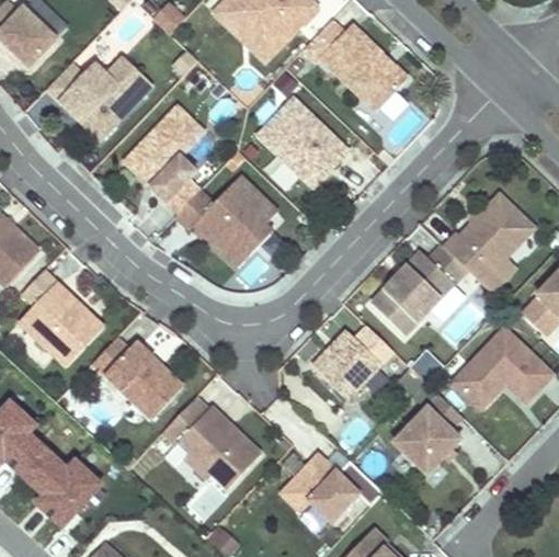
[(0,34),(31,65),(57,36),(24,4),(20,10),(9,0),(4,0),(0,4),(0,34)]
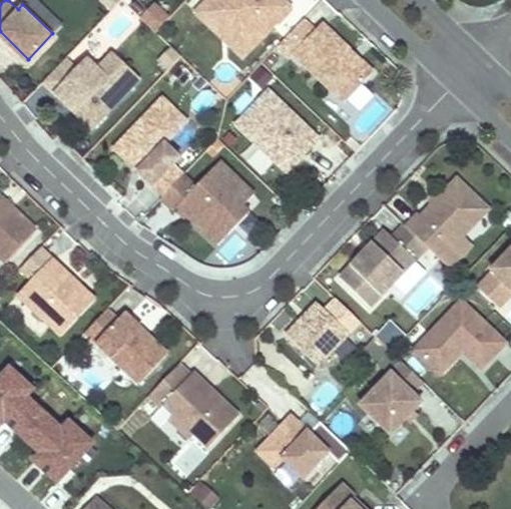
[(158,28),(170,11),(155,0),(153,0),(141,15),(158,28)]
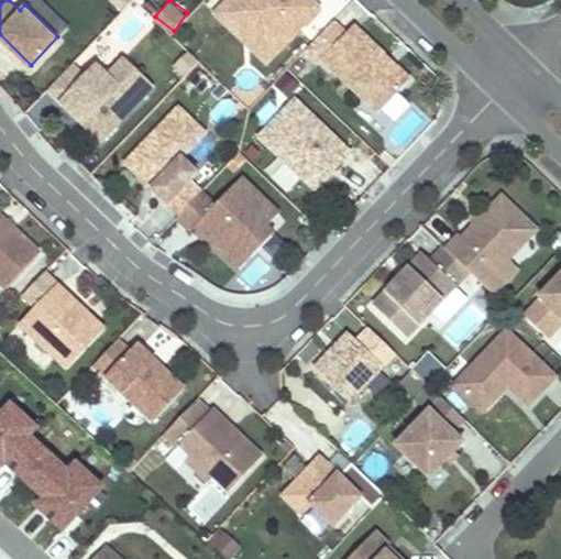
[(275,51),(319,6),(314,0),(223,0),(215,10),(231,25),(244,10),(265,30),(260,35),(275,51)]
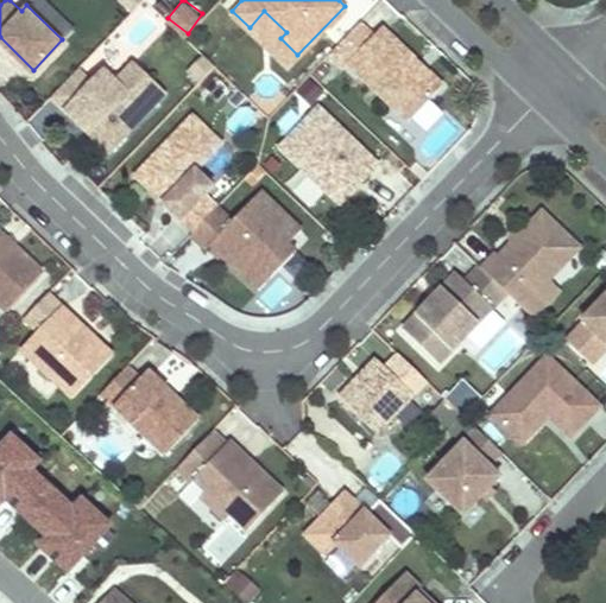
[(281,38),(286,32),(264,11),(250,27),(289,64),(297,55),(281,38)]
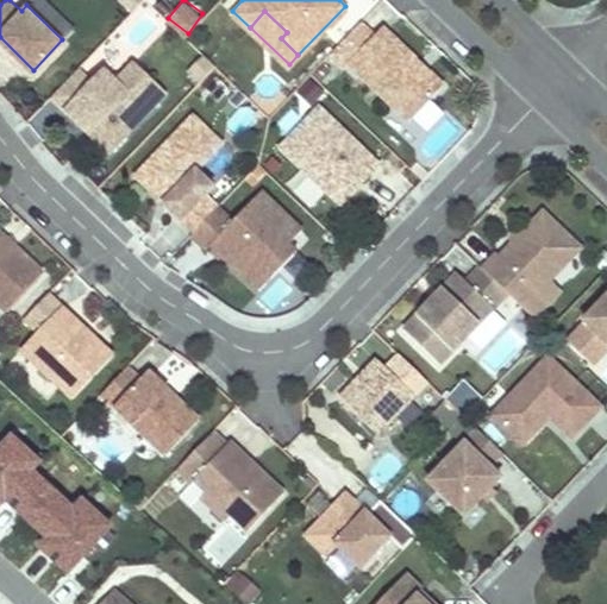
[(415,64),(419,60),(382,24),(374,32),(360,19),(327,54),(343,68),(349,61),(410,119),(444,83),(426,65),(421,70),(415,64)]
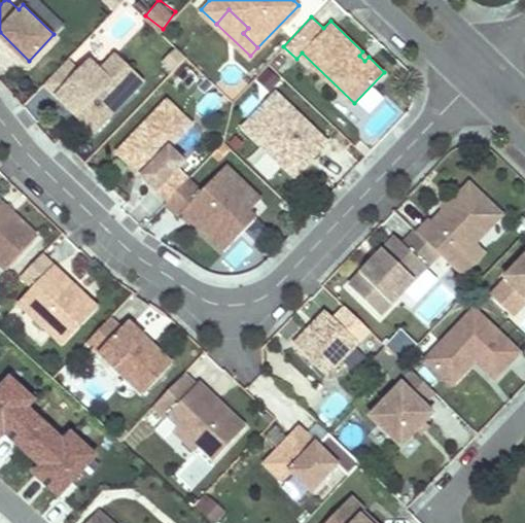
[(95,129),(144,77),(116,50),(101,68),(90,57),(79,68),(68,57),(44,80),(95,129)]
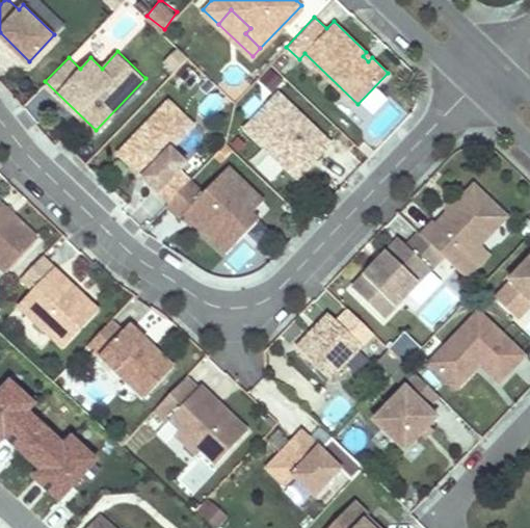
[(368,61),(372,57),(366,52),(363,56),(368,61)]
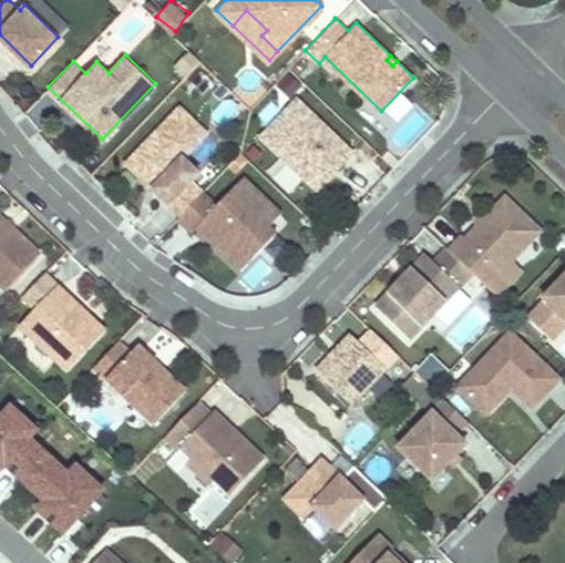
[(206,94),(217,82),(202,67),(189,79),(206,94)]
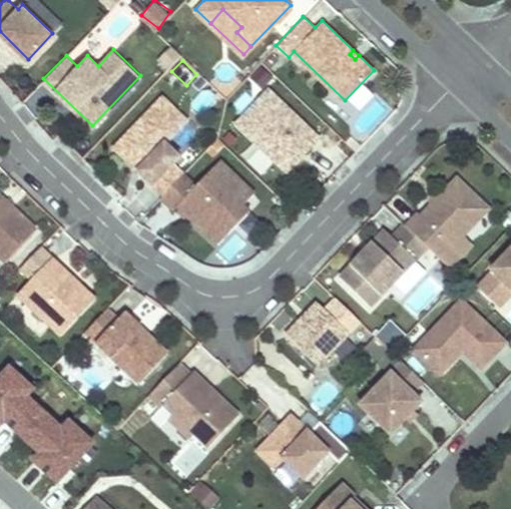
[(319,135),(269,87),(236,121),(287,168),(301,153),(298,150),(303,144),(307,147),(319,135)]
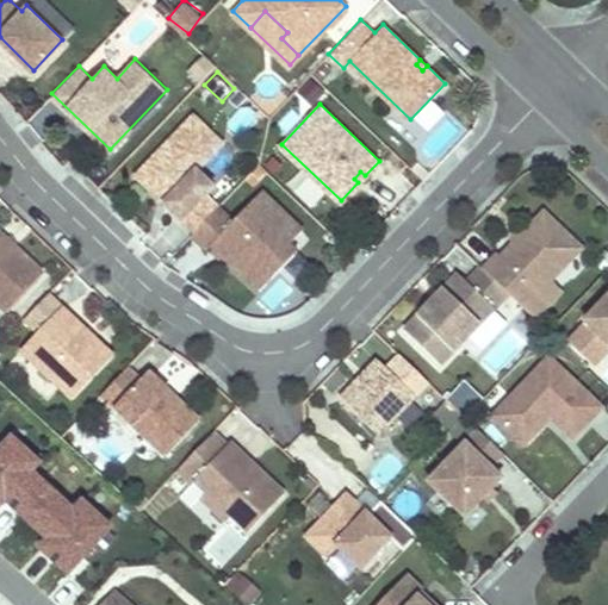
[(197,167),(223,139),(194,112),(137,172),(181,216),(213,182),(197,167)]
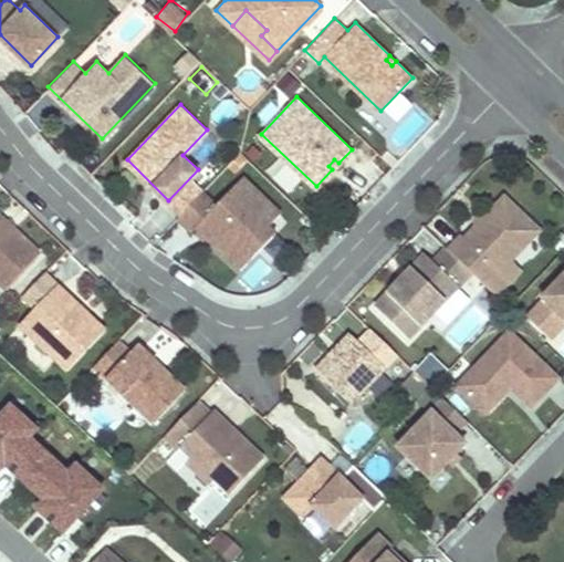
[(399,158),(388,148),(383,155),(394,164),(399,158)]
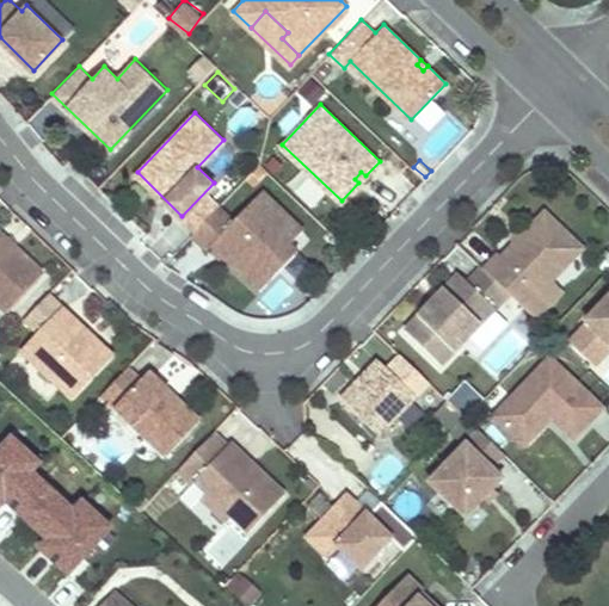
[(358,183),(365,175),(361,172),(355,179),(358,183)]
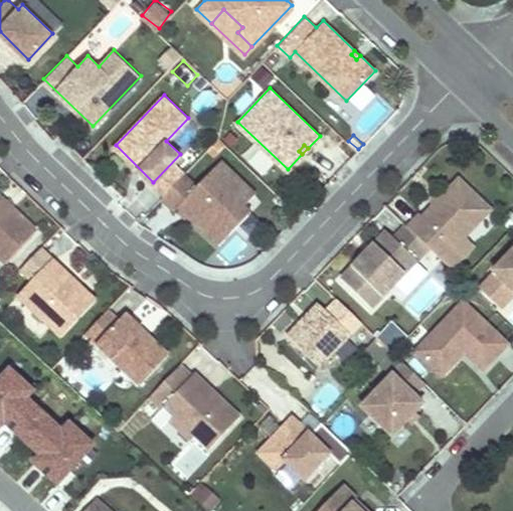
[(223,217),(233,205),(238,209),(242,205),(253,193),(219,160),(195,185),(182,174),(160,197),(173,210),(177,205),(217,244),(233,227),(223,217)]
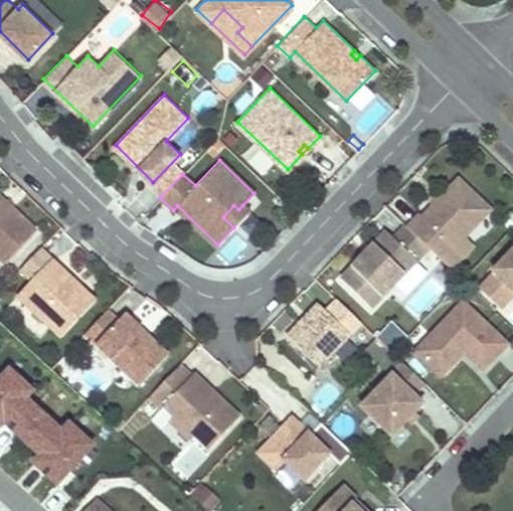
[(465,232),(491,206),(459,176),(441,194),(442,203),(433,203),(422,213),(420,211),(408,224),(429,243),(443,257),(465,232)]
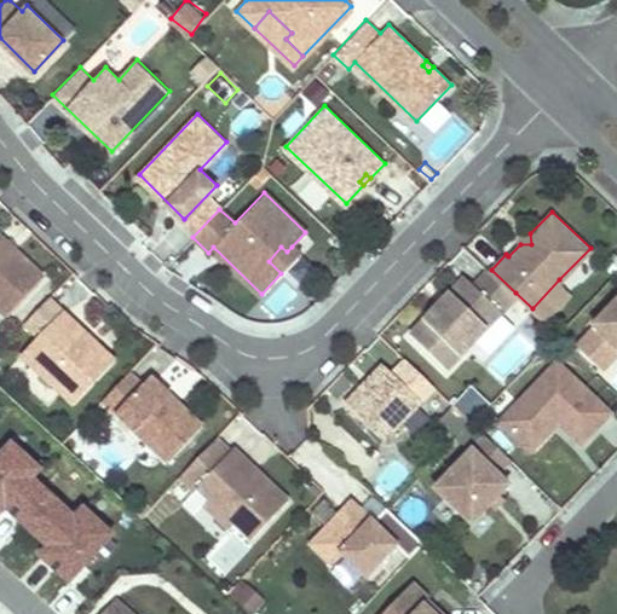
[(44,274),(0,232),(0,307),(6,313),(44,274)]
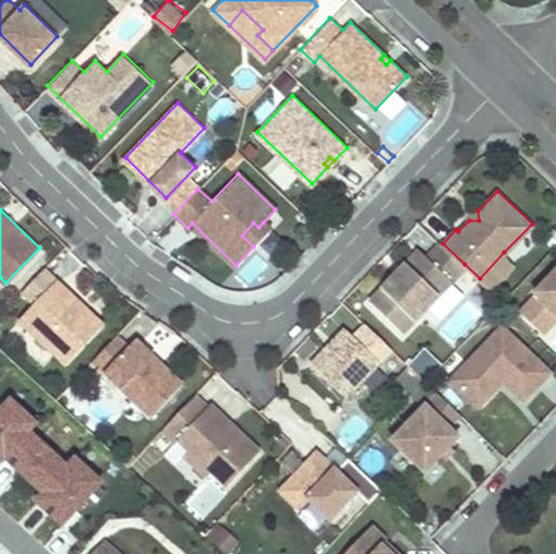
[(479,220),(478,211),(469,211),(469,220),(479,220)]
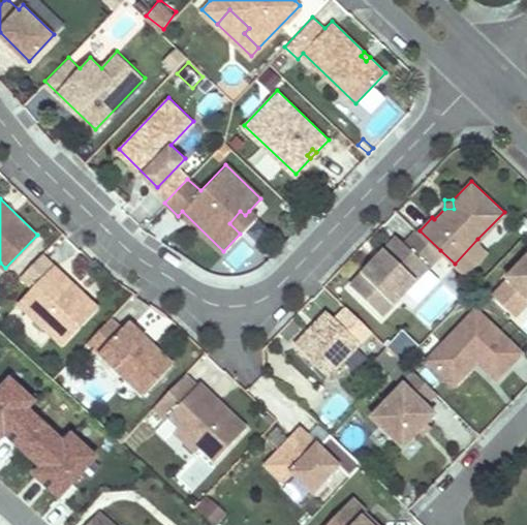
[(240,234),(256,217),(249,211),(245,215),(240,211),(229,223),(240,234)]
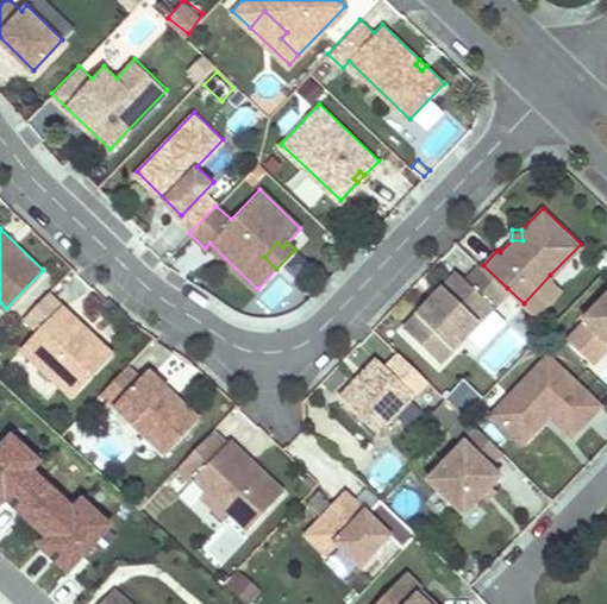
[(439,359),(507,288),(483,265),(482,264),(468,278),(458,270),(405,326),(439,359)]
